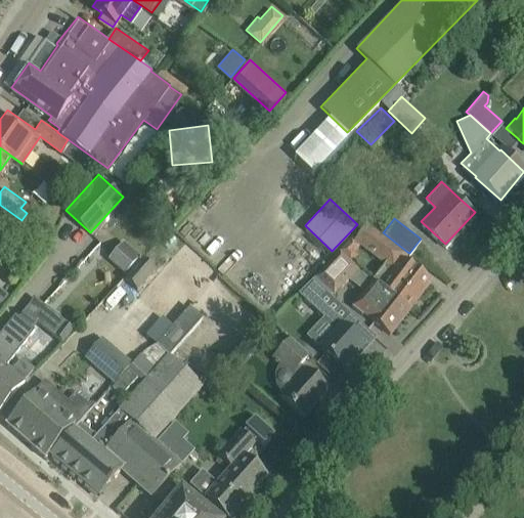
[(403,258),(407,252),(383,232),(367,220),(354,236),(359,243),(383,261),(372,276),(384,288),(408,306),(430,278),(403,258)]
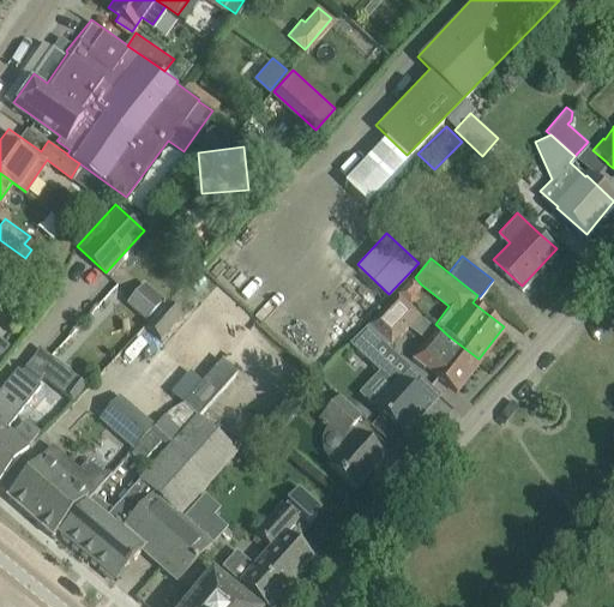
[(396,290),(411,305),(419,295),(415,292),(421,284),(415,277),(411,275),(396,290)]
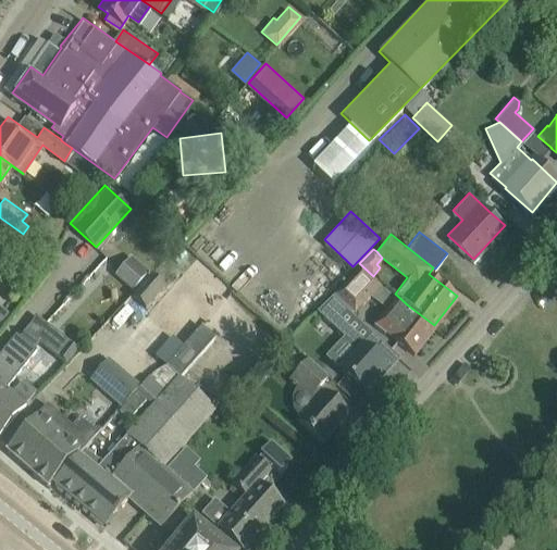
[(148,270),(130,252),(113,272),(132,288),(148,270)]
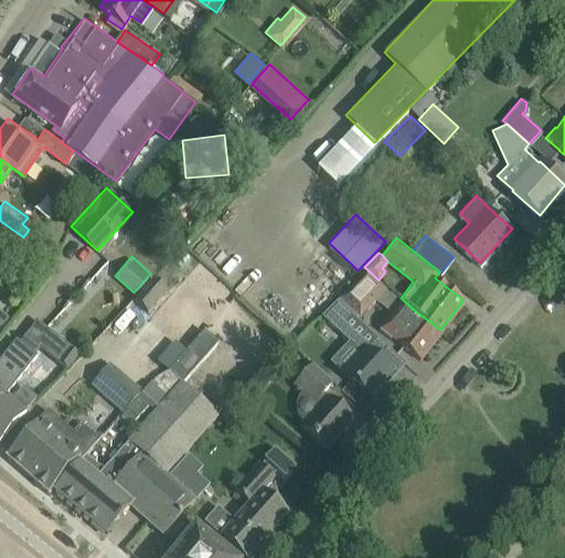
[(379,280),(364,267),(338,296),(359,315),(385,287),(379,280)]
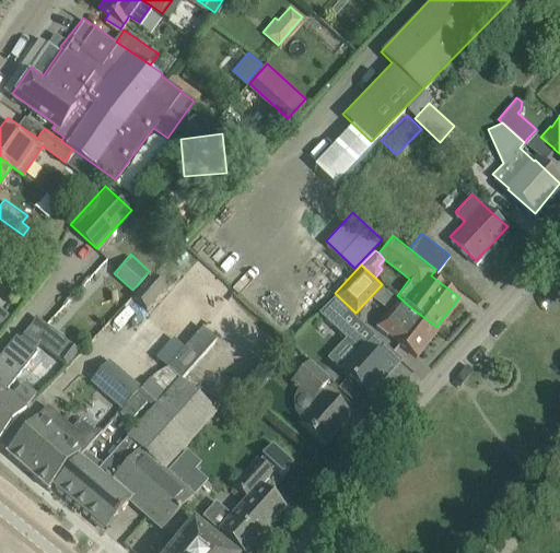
[(133,295),(146,306),(165,284),(152,273),(133,295)]
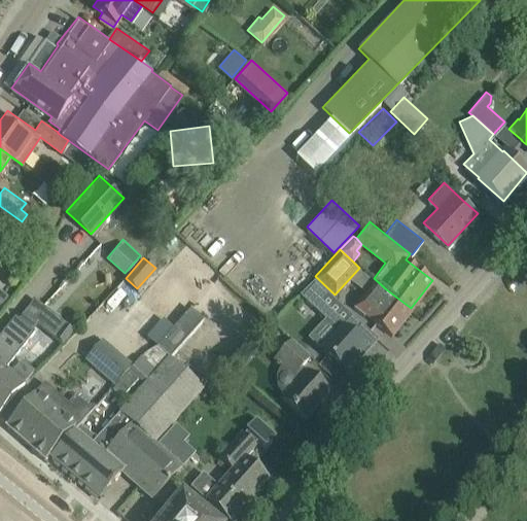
[(359,319),(313,277),(300,292),(337,326),(319,345),(344,368),(365,343),(350,330),(359,319)]
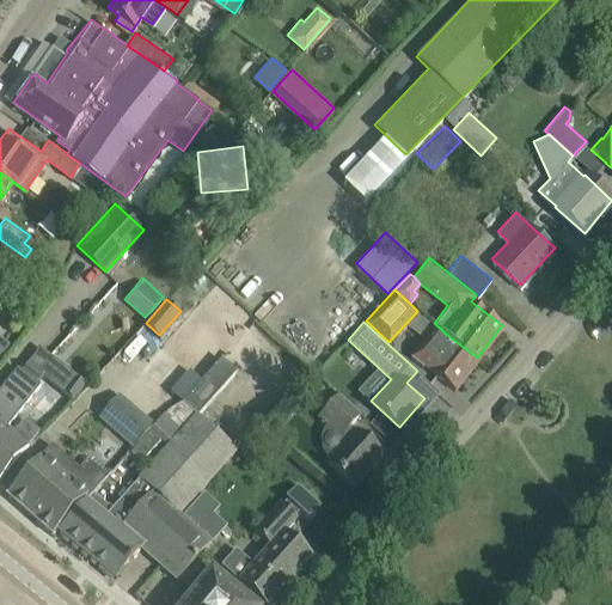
[(448,336),(434,323),(415,349),(427,359),(424,362),(456,386),(477,358),(448,336)]
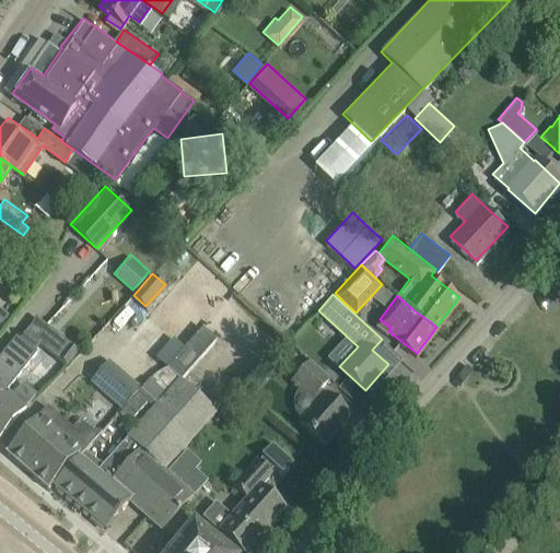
[(113,336),(128,316),(120,309),(104,329),(113,336)]
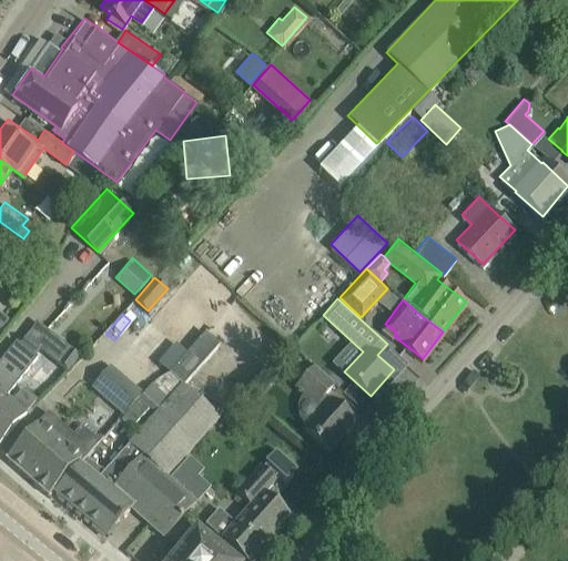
[(26,408),(37,396),(23,385),(12,397),(7,393),(37,355),(33,352),(39,344),(68,367),(79,354),(36,319),(19,340),(16,337),(0,356),(0,438),(27,408),(26,408)]
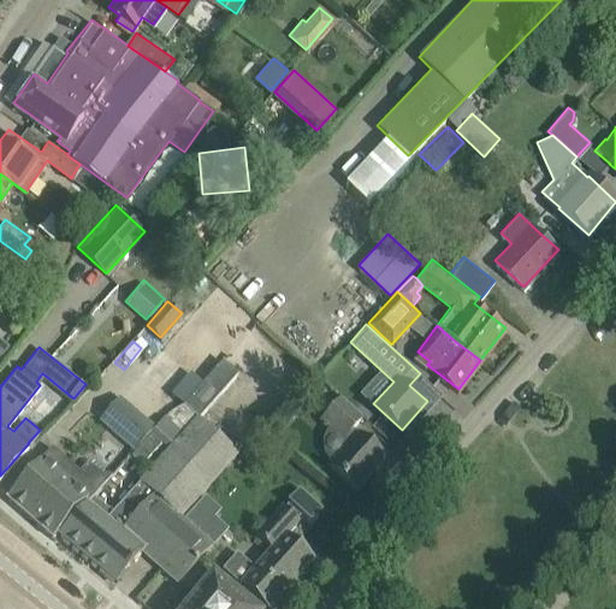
[(203,379),(183,401),(199,415),(238,373),(223,359),(203,379)]
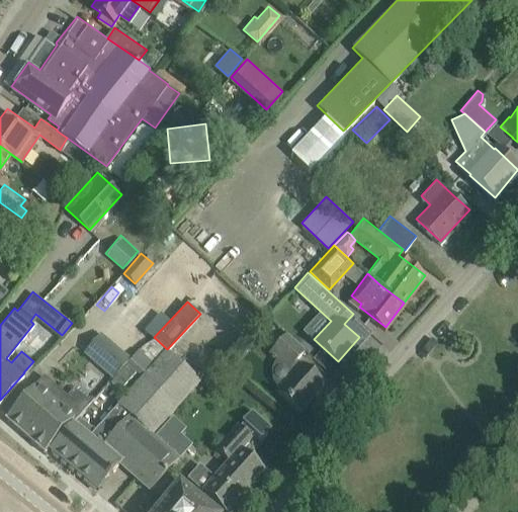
[(154,337),(171,319),(160,310),(144,328),(154,337)]
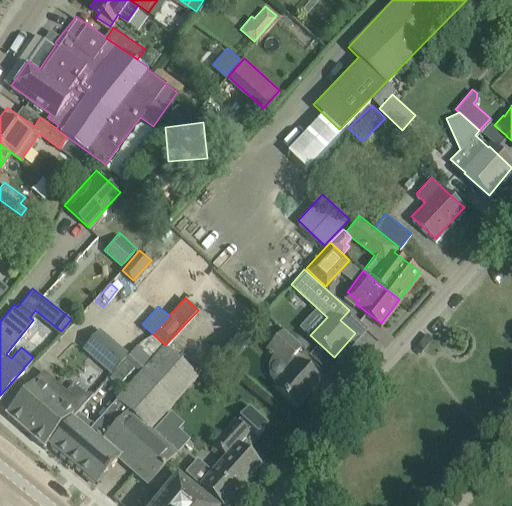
[(111,372),(124,357),(127,352),(100,328),(83,345),(111,372)]
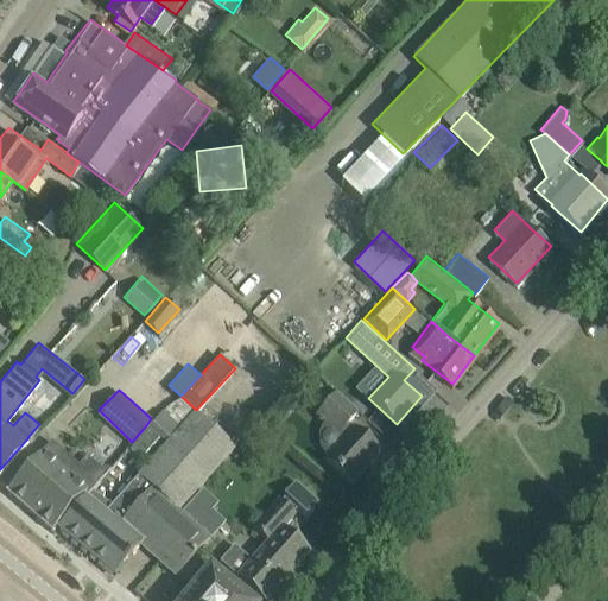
[(324,451),(327,454),(324,455),(352,479),(380,448),(348,419),(358,409),(336,390),(317,410),(324,416),(317,429),(318,442),(324,451)]
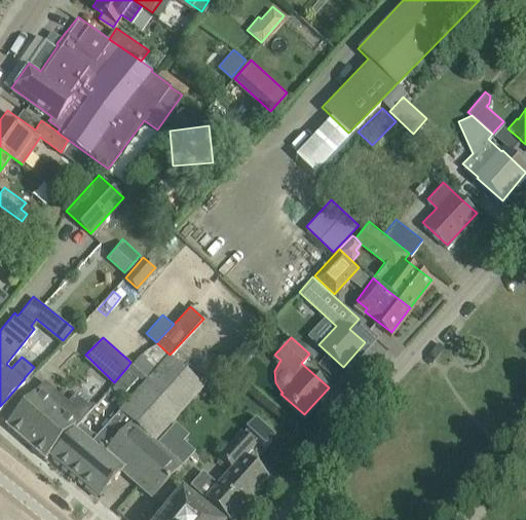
[(167,480),(182,466),(179,463),(156,441),(154,440),(203,386),(170,356),(122,412),(134,422),(107,449),(124,463),(122,467),(155,494),(167,480)]
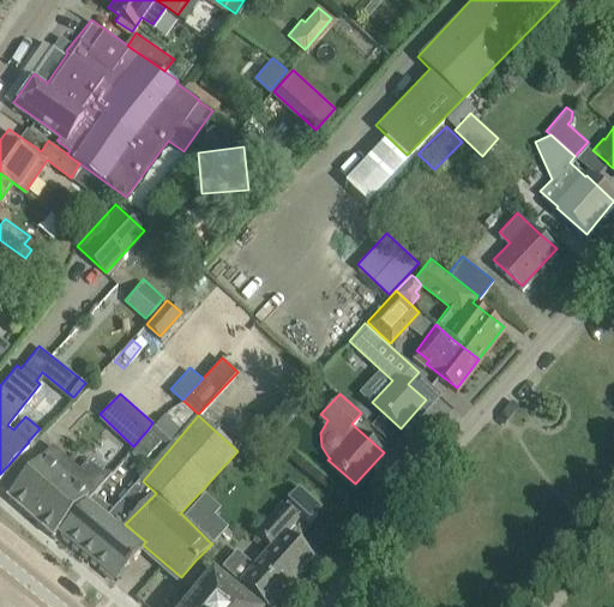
[(41,451),(53,437),(43,428),(30,442),(41,451)]
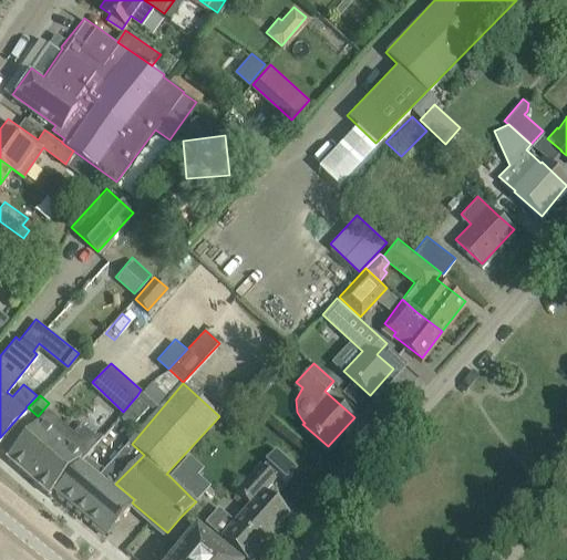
[(48,407),(4,455),(48,491),(101,435),(85,422),(79,422),(72,429),(48,407)]
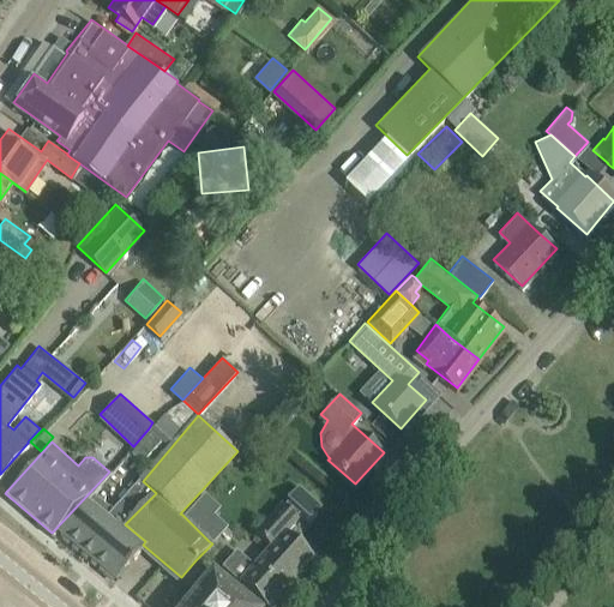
[(125,524),(122,522),(152,490),(138,479),(104,515),(88,500),(60,530),(116,576),(143,545),(145,541),(125,524)]
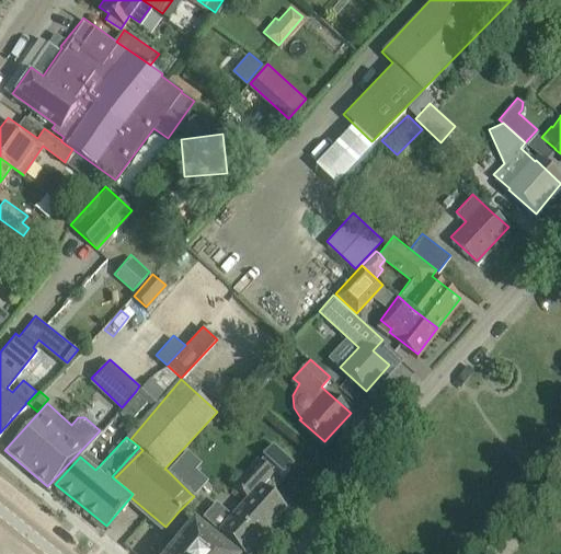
[(248,496),(240,505),(265,528),(286,505),(261,483),(272,470),(271,468),(274,464),(282,472),(294,459),(272,439),(261,452),(262,454),(259,458),(258,457),(233,483),(248,496)]
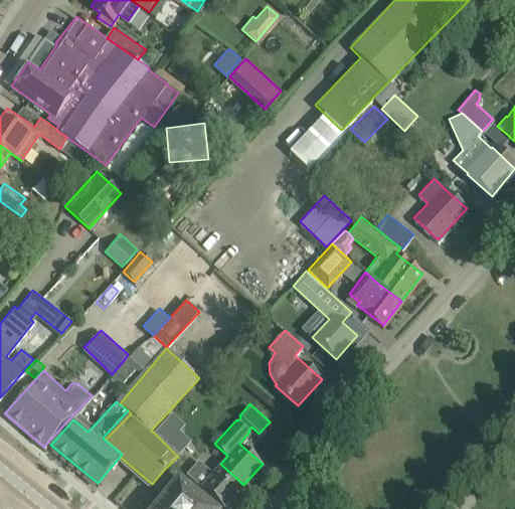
[(153,432),(175,454),(187,441),(164,419),(153,432)]
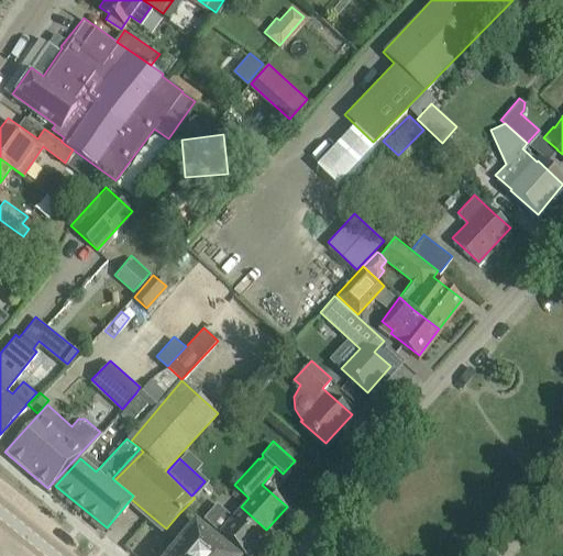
[(266,530),(241,507),(232,516),(216,501),(203,515),(245,553),(266,530)]
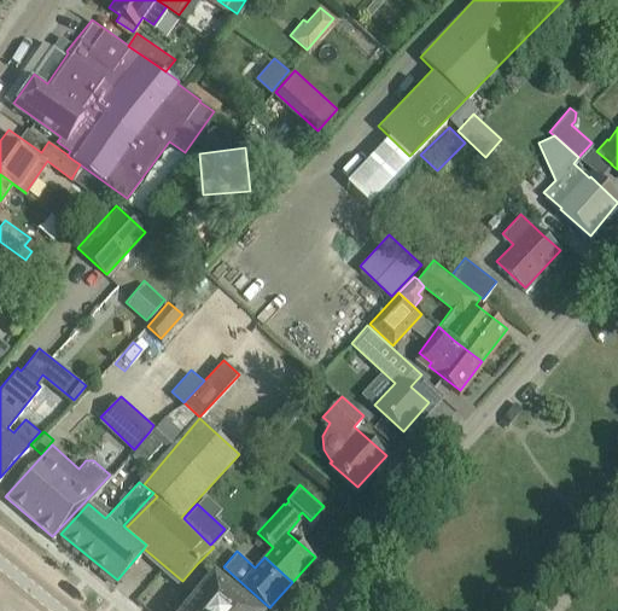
[(256,610),(197,564),(182,581),(197,594),(182,610),(256,610)]
